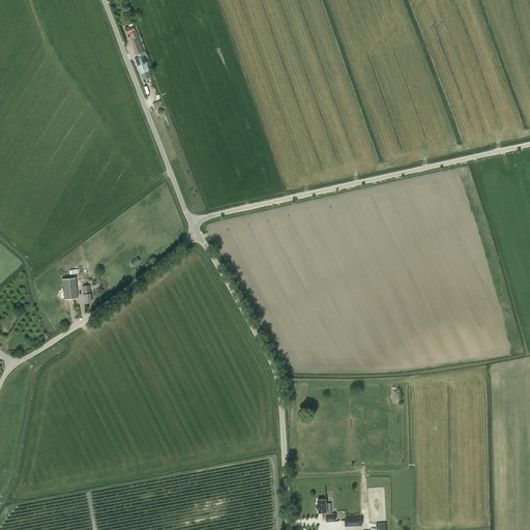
[(131,24),(128,25),(129,27),(125,28),(127,34),(130,33),(133,39),(130,39),(136,55),(143,52),(136,31),(135,31),(131,24)]
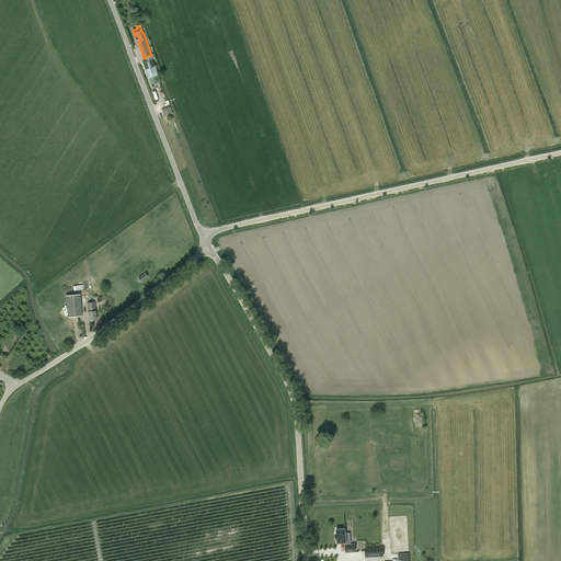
[(142,63),(150,83),(160,80),(152,59),(142,63)]
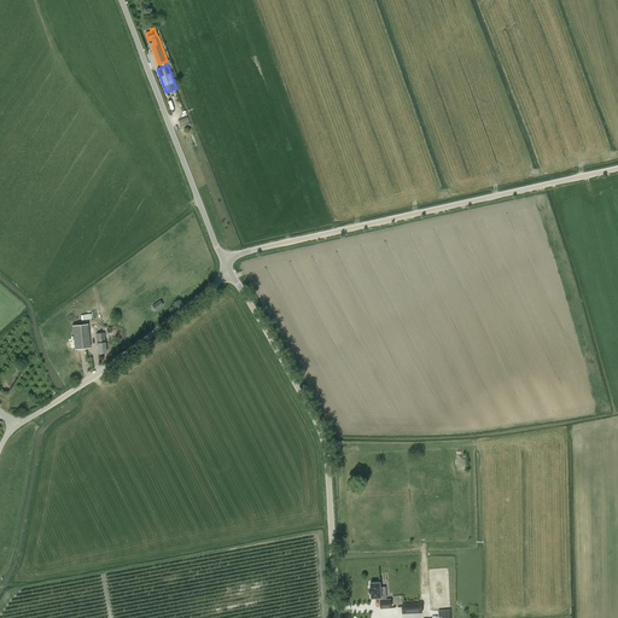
[(179,120),(182,129),(192,126),(188,116),(179,120)]
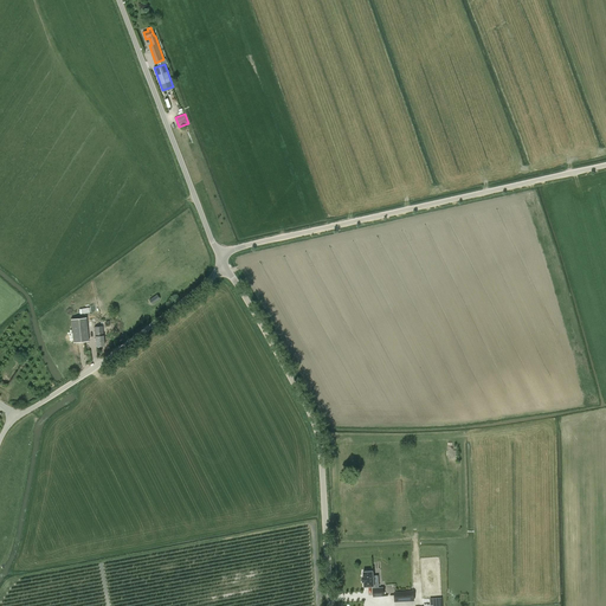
[(161,298),(158,294),(149,300),(153,304),(161,298)]
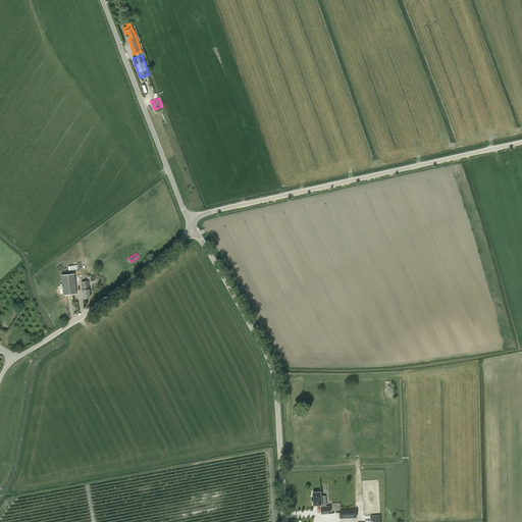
[(63,295),(76,294),(74,273),(61,274),(63,295)]
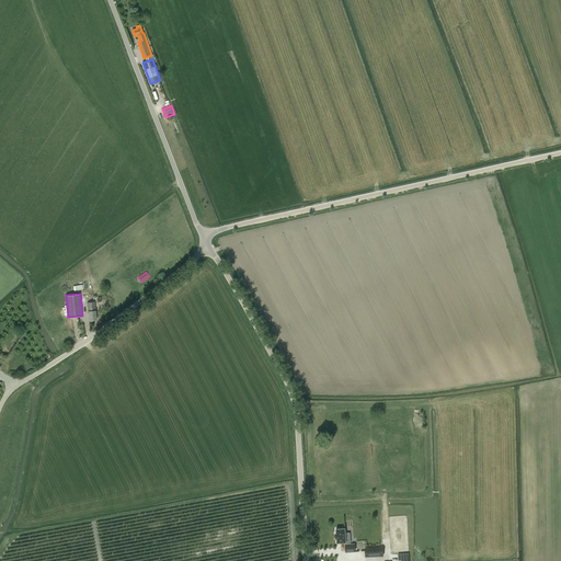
[(95,301),(88,302),(88,311),(89,321),(96,320),(95,311),(95,301)]
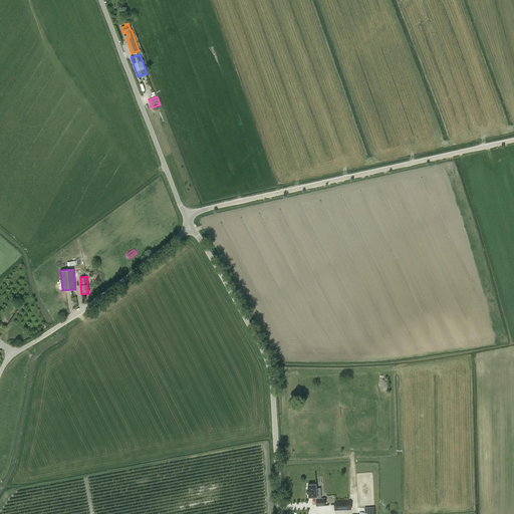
[(316,485),(308,485),(308,489),(307,489),(307,493),(309,493),(309,498),(316,497),(317,499),(316,499),(317,506),(325,506),(324,499),(319,499),(319,494),(316,494),(316,485)]
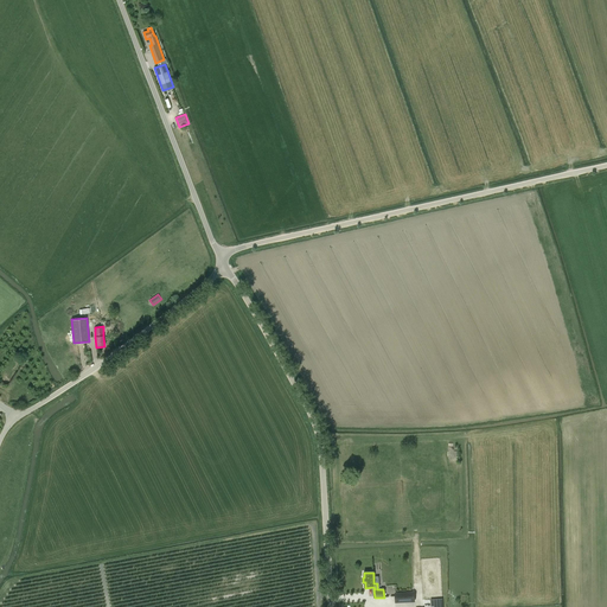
[(414,601),(414,592),(395,593),(396,602),(414,601)]
